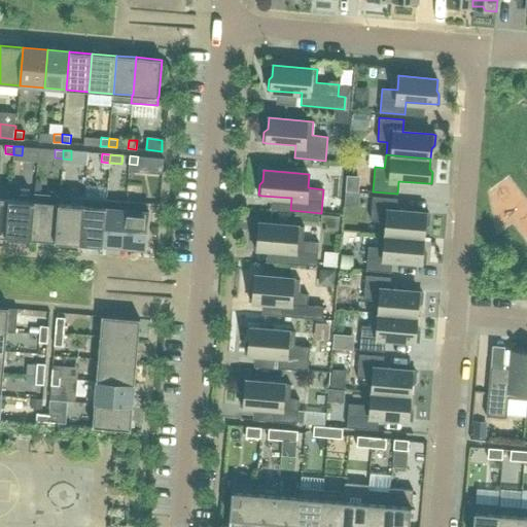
[(357,202),(357,188),(345,187),(344,201),(357,202)]
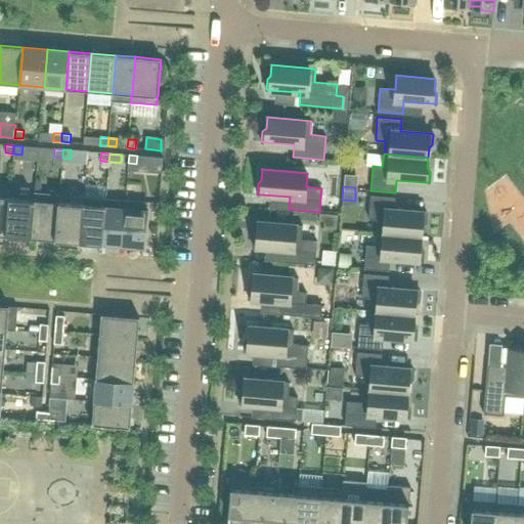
[(58,202),(59,202),(59,194),(34,192),(33,200),(34,200),(31,237),(55,239),(58,202)]
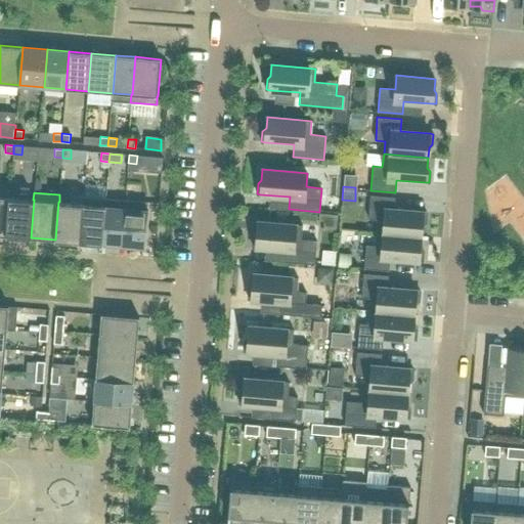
[(378,219),(377,232),(422,236),(422,226),(426,223),(427,212),(424,212),(394,209),(395,197),(370,194),(368,218),(378,219)]
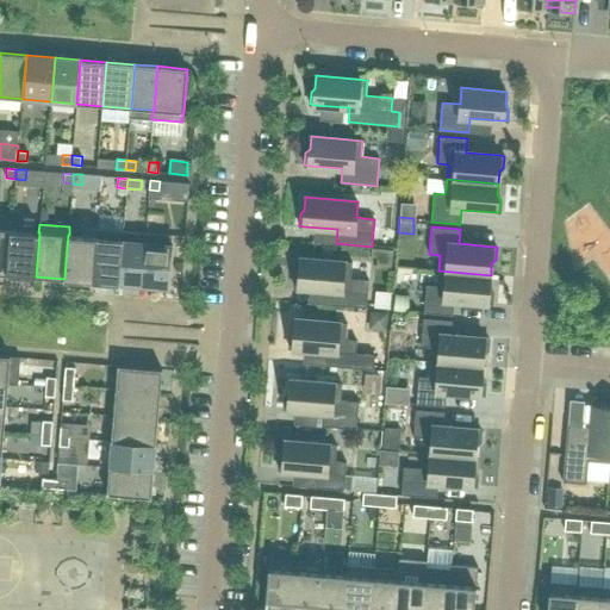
[(0,273),(7,274),(11,230),(0,229),(0,273)]
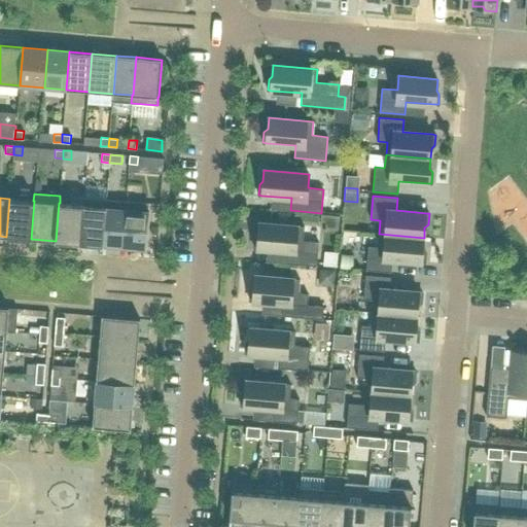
[(83,205),(80,243),(102,245),(106,199),(83,198),(82,205),(83,205)]
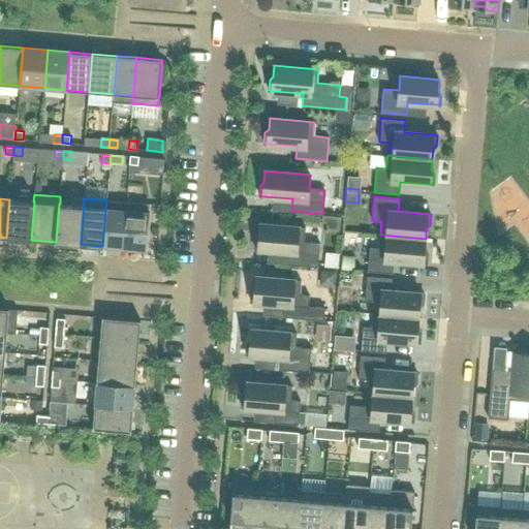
[(9,199),(6,238),(31,240),(34,201),(33,201),(9,199)]
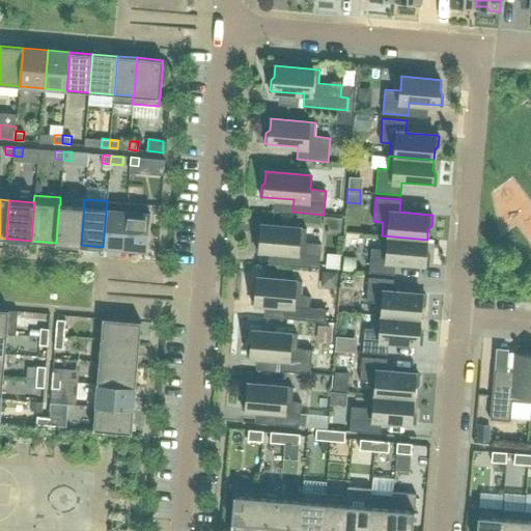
[(127,202),(107,200),(103,247),(123,249),(127,202)]
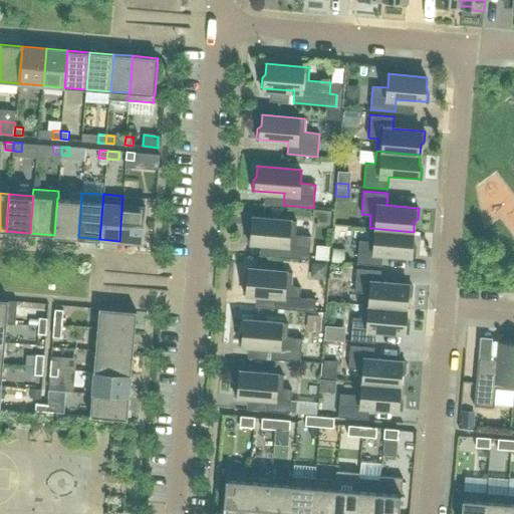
[(122,196),(119,241),(142,243),(146,206),(145,206),(145,198),(122,196)]
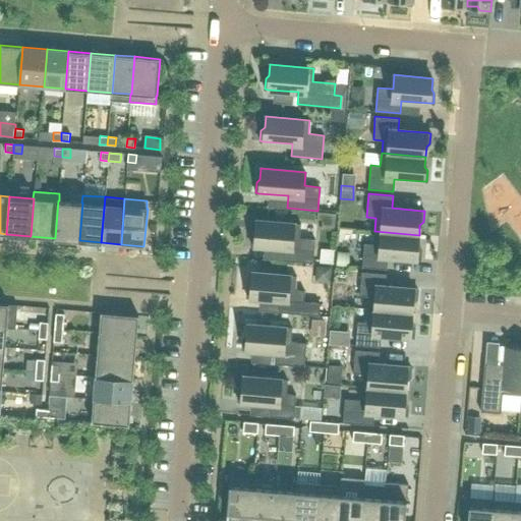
[(58,200),(55,238),(79,240),(82,203),(81,203),(59,200),(58,200)]
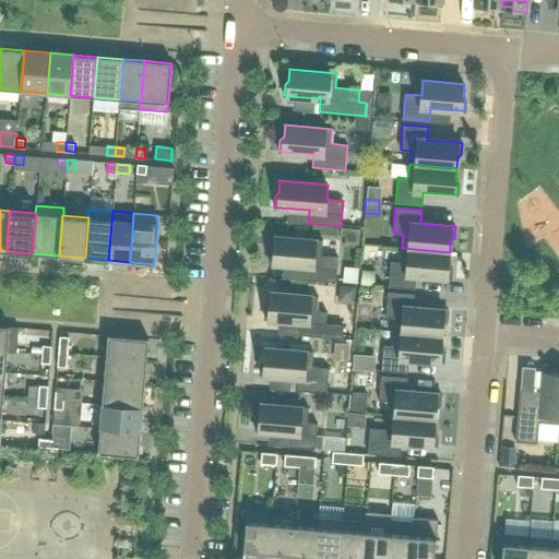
[(274,248),(271,251),(270,262),(273,263),(305,265),(304,278),(335,282),(337,257),(321,256),(322,240),(275,236),(274,248)]
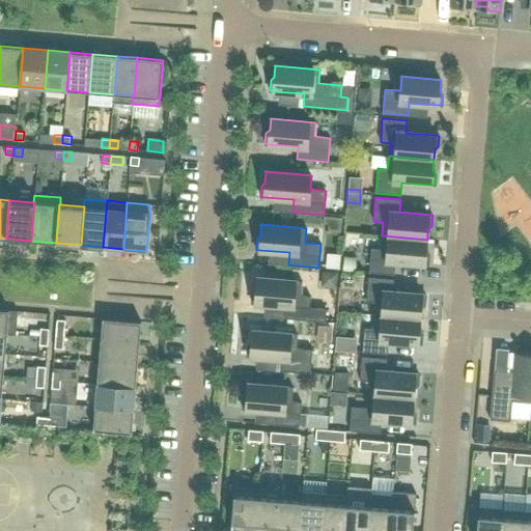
[(427,240),(382,235),(381,249),(371,248),(369,272),(394,274),(395,261),(424,264),(425,263),(428,264),(429,253),(426,249),(427,240)]
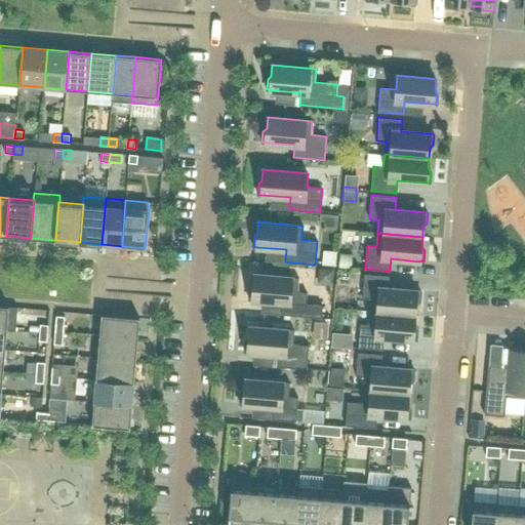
[(337,246),(324,245),(323,263),(336,263),(337,246)]
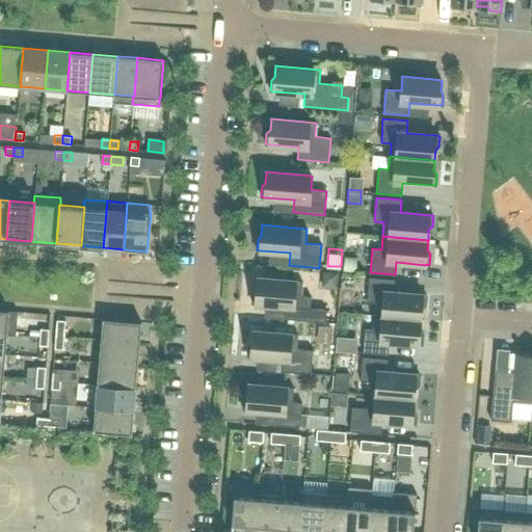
[(257,289),(253,292),(253,302),(256,303),(285,306),(284,318),(325,322),(326,309),(310,308),(311,296),(301,295),(302,282),(258,277),(257,289)]
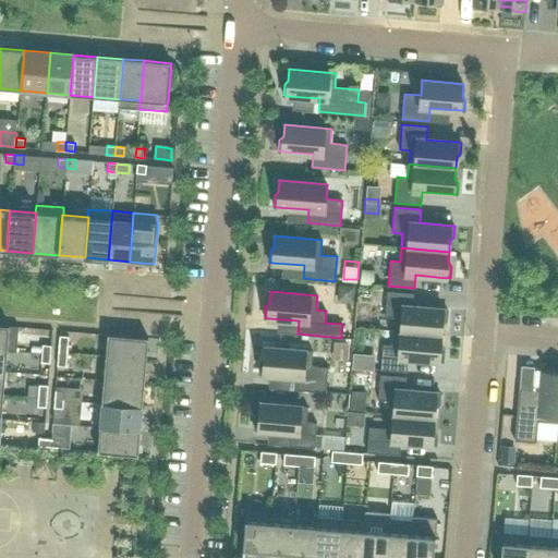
[(396,317),(395,331),(441,335),(443,324),(446,320),(447,310),(444,310),(444,308),(412,306),(413,293),(387,291),(385,316),(396,317)]
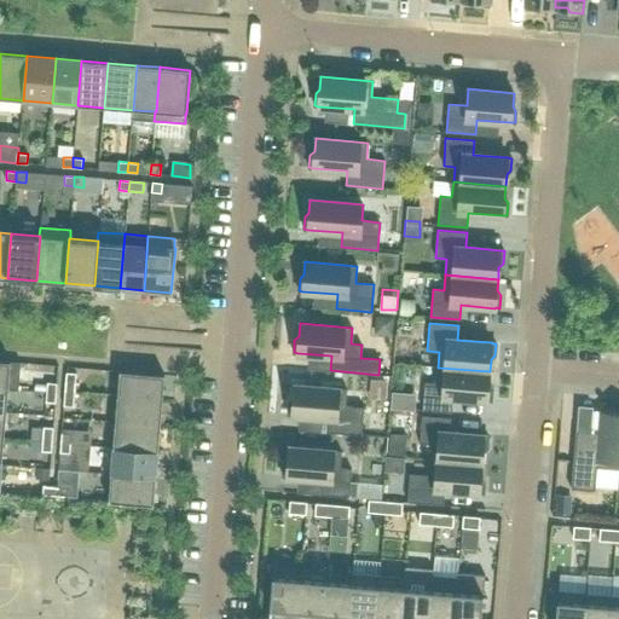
[(21,363),(0,360),(0,388),(7,389),(9,387),(18,387),(21,363)]
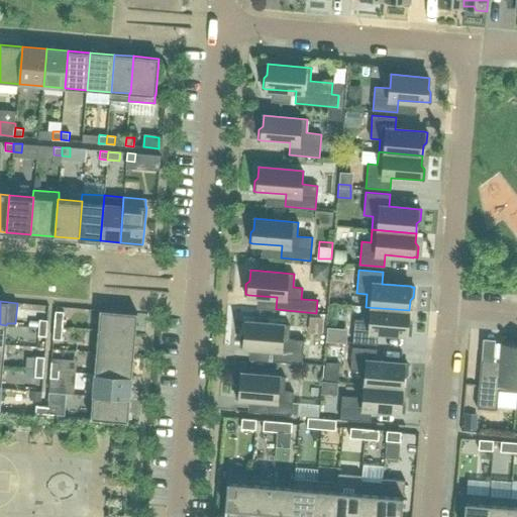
[(408,320),(409,310),(366,307),(364,319),(354,319),(352,342),(377,344),(378,332),(407,334),(410,334),(411,324),(408,320)]
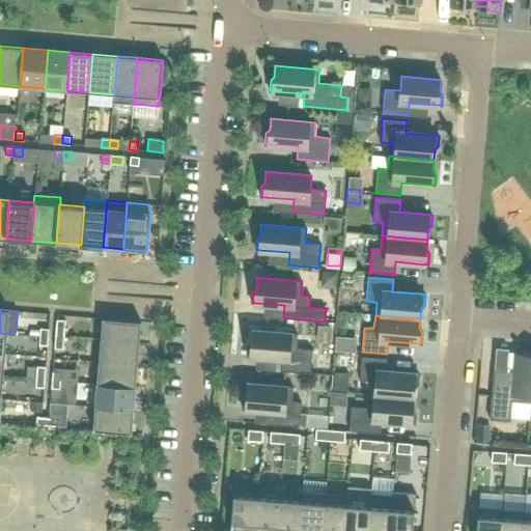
[(103,317),(101,339),(139,342),(141,322),(103,317)]
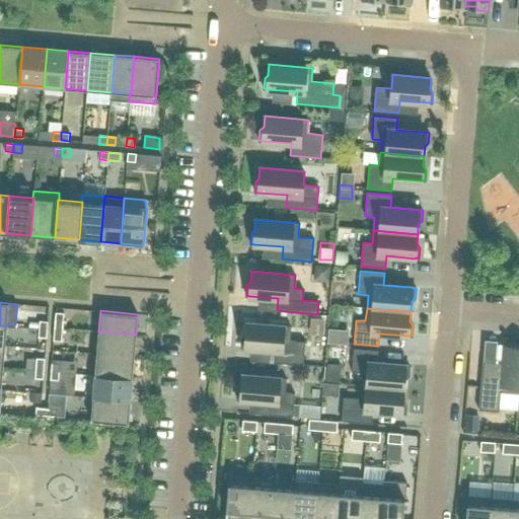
[(64,312),(56,312),(54,328),(63,328),(64,312)]
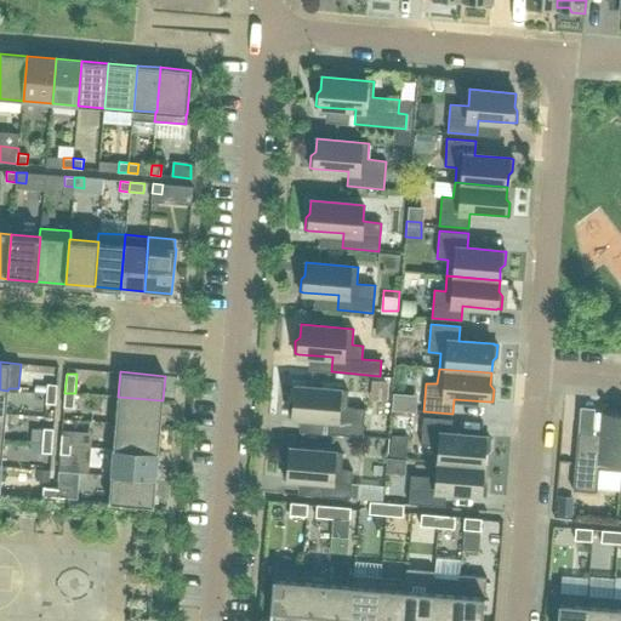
[(46,393),(56,394),(57,385),(47,383),(46,393)]
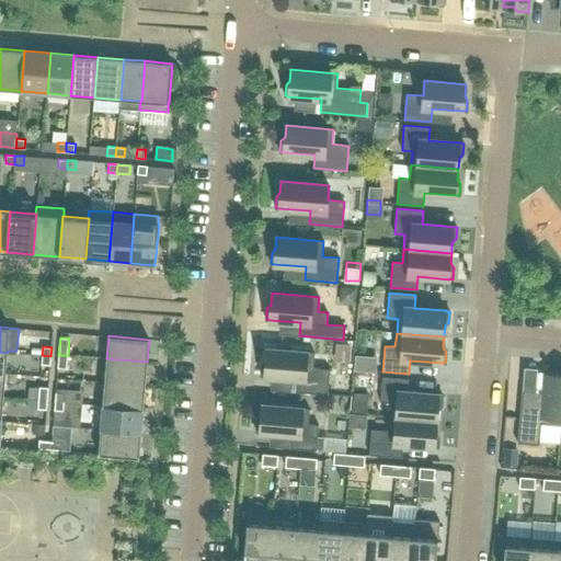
[(265,361),(262,364),(261,375),(264,376),(296,378),(295,391),(328,395),(330,369),(313,367),(315,353),(266,348),(265,361)]
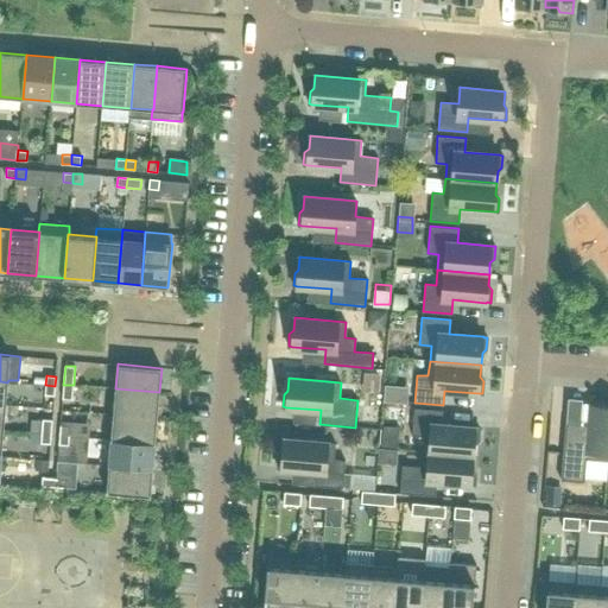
[(44,394),(54,396),(55,386),(45,385),(44,394)]
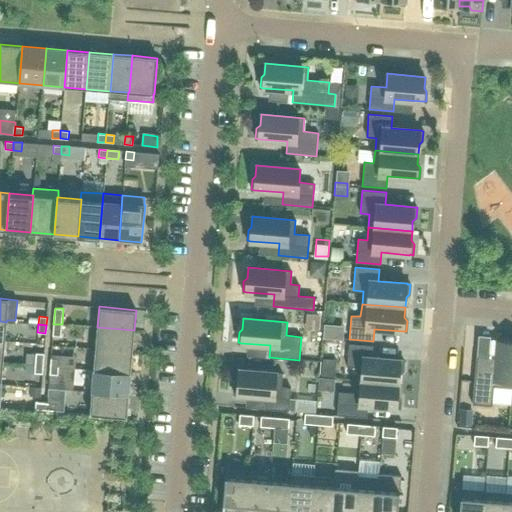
[(61,336),(62,324),(53,324),(52,336),(61,336)]
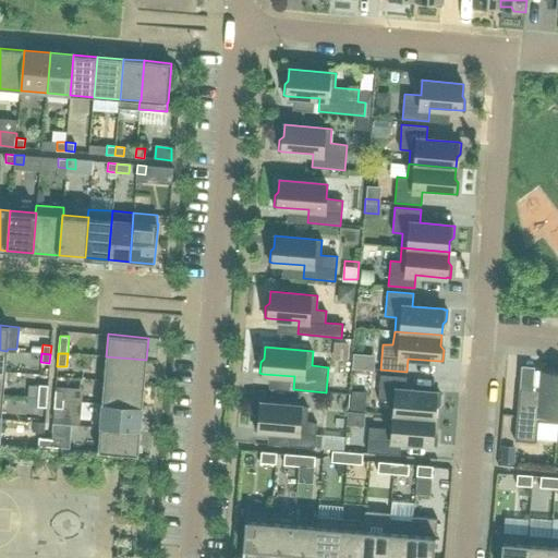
[(106,356),(104,380),(144,384),(146,360),(106,356)]
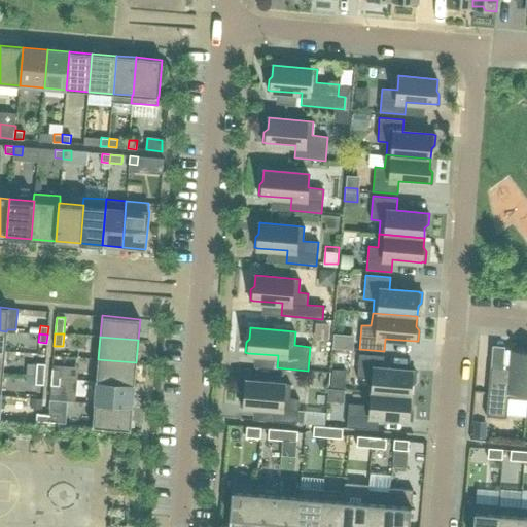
[(508,397),(526,398),(526,352),(511,351),(508,369),(490,366),(486,416),(506,418),(508,397)]
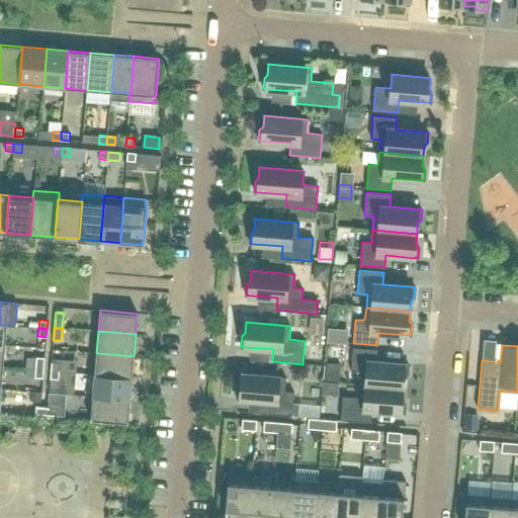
[(360,371),(359,384),(403,389),(404,378),(408,375),(409,364),(405,364),(376,361),(377,349),(353,347),(351,371),(360,371)]
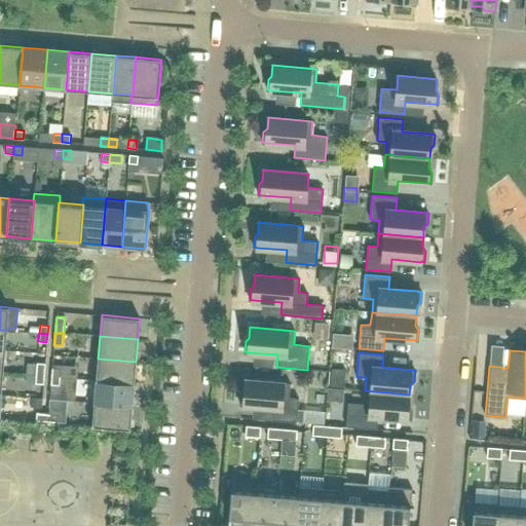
[(134,383),(136,362),(98,359),(97,380),(134,383)]
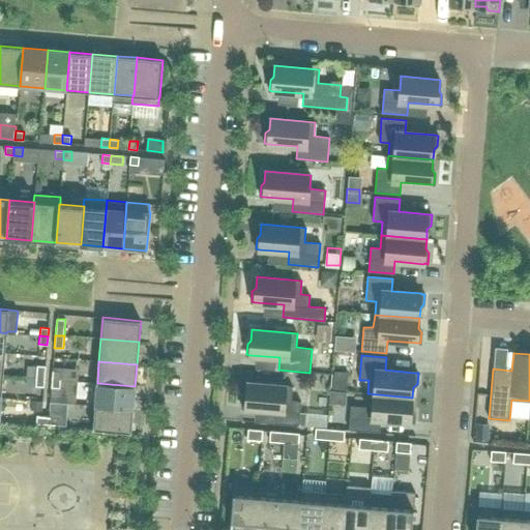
[(45,379),(46,366),(37,365),(36,378),(45,379)]
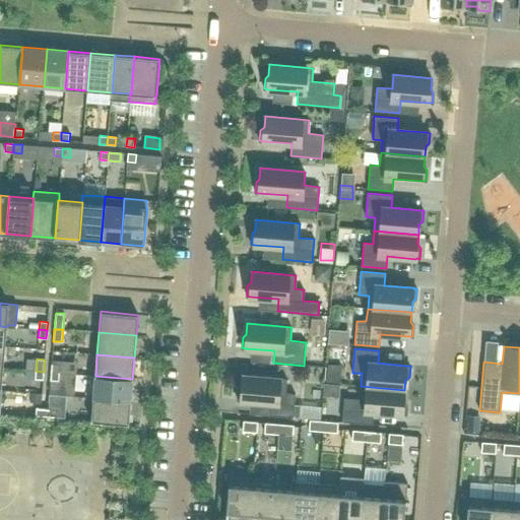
[(60,365),(52,364),(51,372),(59,373),(60,365)]
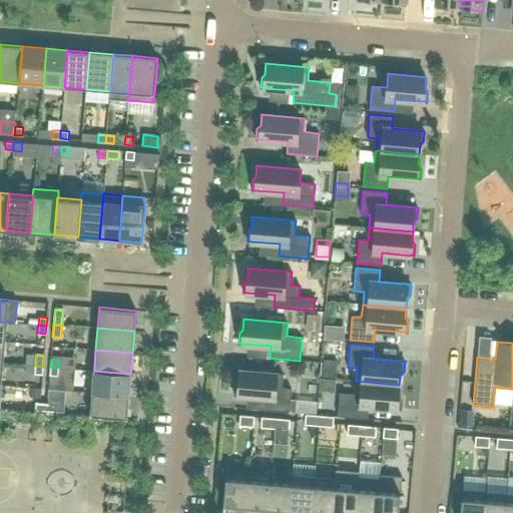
[(43,367),(35,366),(34,374),(42,375),(43,367)]
